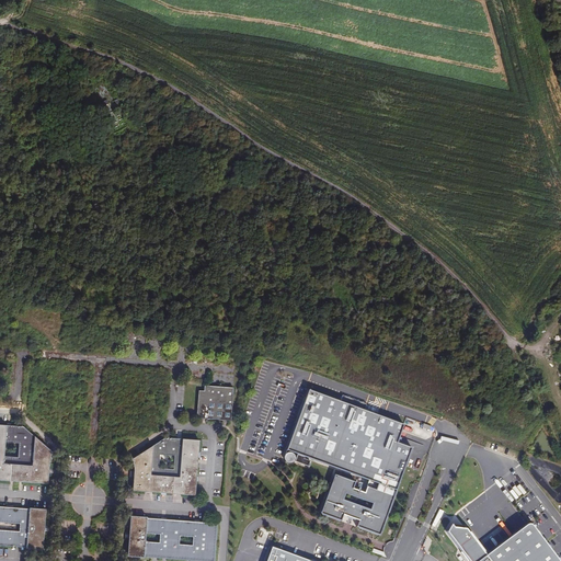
[(232,420),(233,388),(205,386),(204,392),(199,391),(198,416),(232,420)]
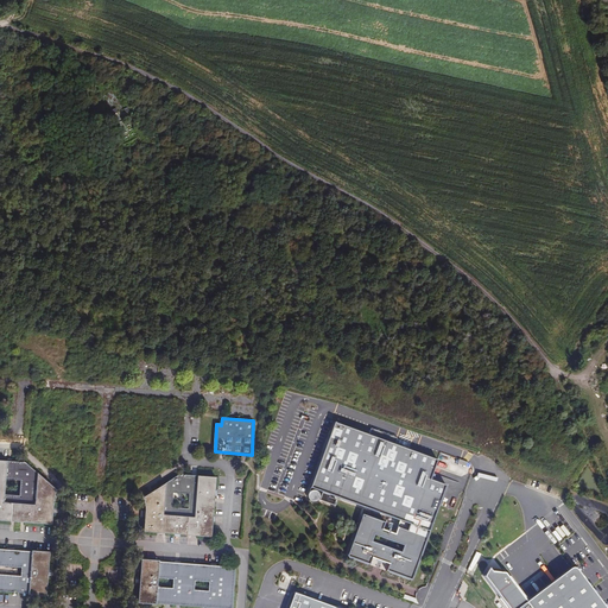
[(438,460),(394,444),(397,438),(372,429),(368,435),(334,422),(308,495),(306,498),(306,500),(308,502),(310,504),(312,504),(314,504),(316,502),(318,500),(334,506),(336,500),(329,498),(330,495),(400,520),(394,534),(382,530),(385,523),(362,514),(347,556),(369,564),(372,557),(388,564),(386,571),(411,580),(447,485),(431,480),(438,460)]
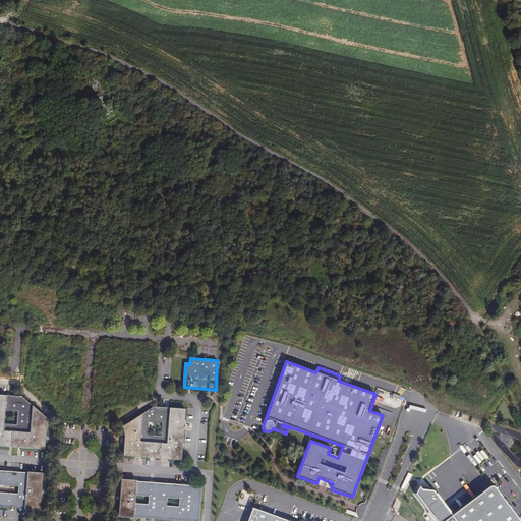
[(19,396),(0,394),(0,445),(43,449),(45,430),(49,421),(19,396)]
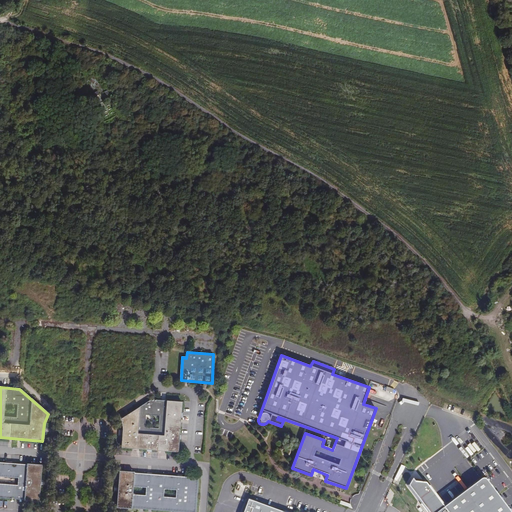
[(150,400),(120,420),(121,430),(120,448),(177,452),(181,402),(150,400)]
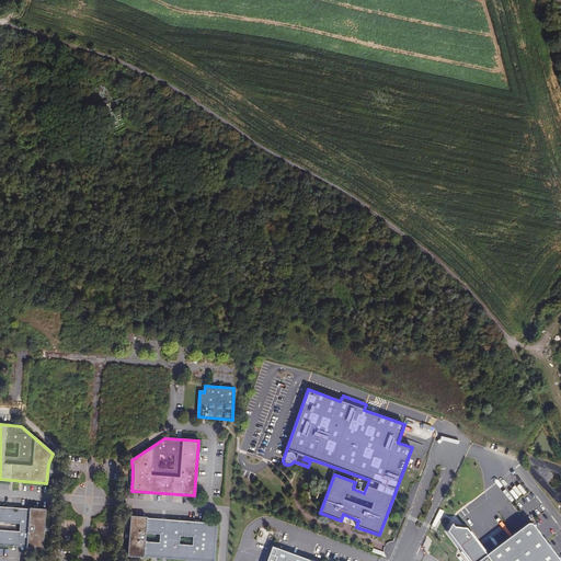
[(42,550),(45,511),(29,508),(29,510),(0,506),(0,546),(25,549),(25,550),(42,550)]
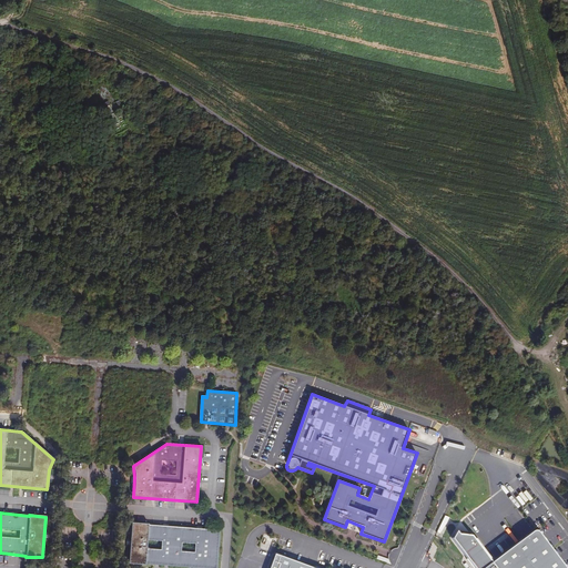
[(146,564),(196,567),(217,567),(220,531),(149,525),(149,524),(132,523),(129,563),(145,565),(146,564)]
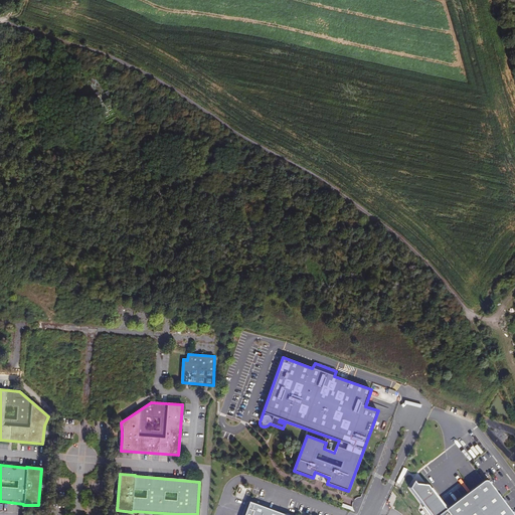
[(418,484),(415,481),(409,486),(432,514),(514,514),(514,512),(488,478),(487,478),(486,478),(448,508),(430,485),(418,484)]
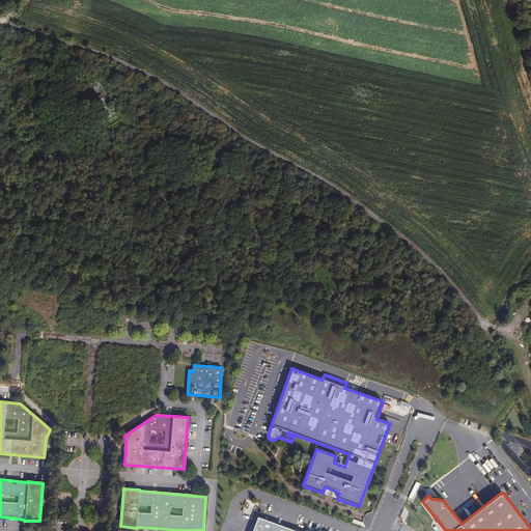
[(478,500),(464,511),(469,519),(483,506),(478,500)]
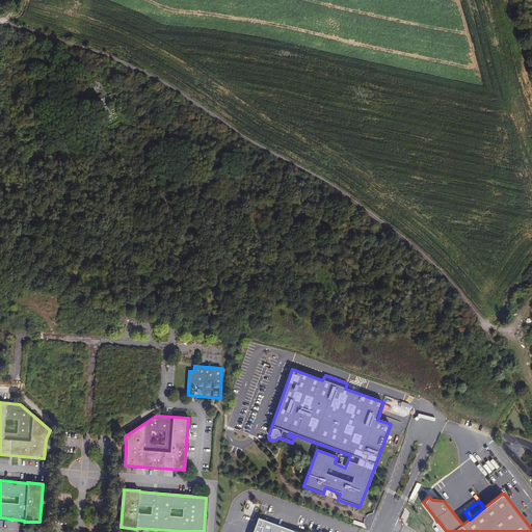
[(293,531),(259,520),(254,531),(293,531)]
